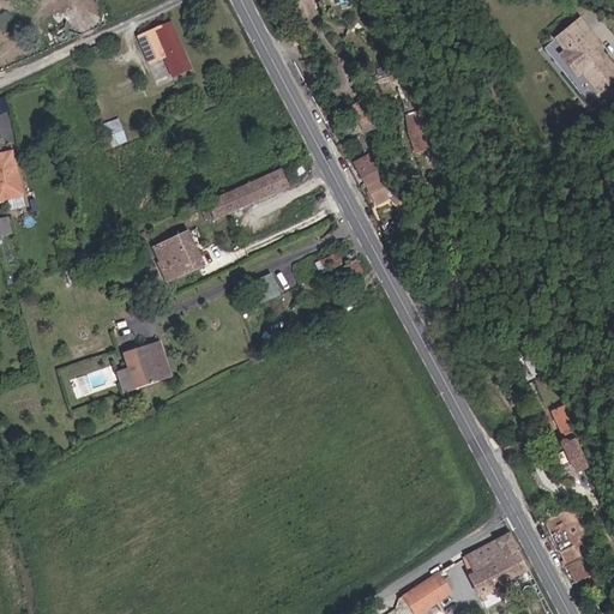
[(163,53),(173,74),(188,67),(168,20),(138,34),(149,60),(163,53)]
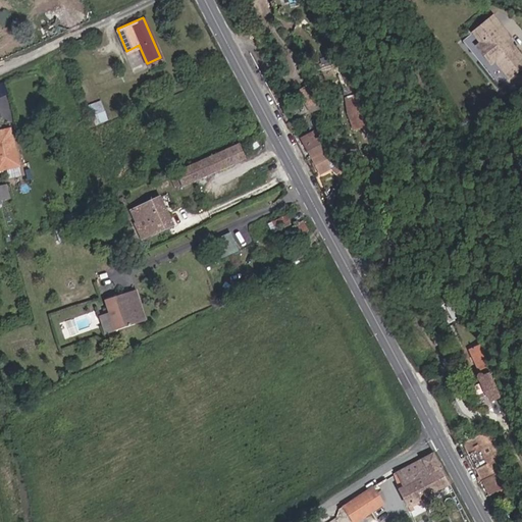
[(516,55),(510,48),(517,43),(500,21),(479,39),(487,49),(483,52),(498,70),(502,67),(509,75),(517,68),(521,73),(521,54),(520,52),(516,55)]
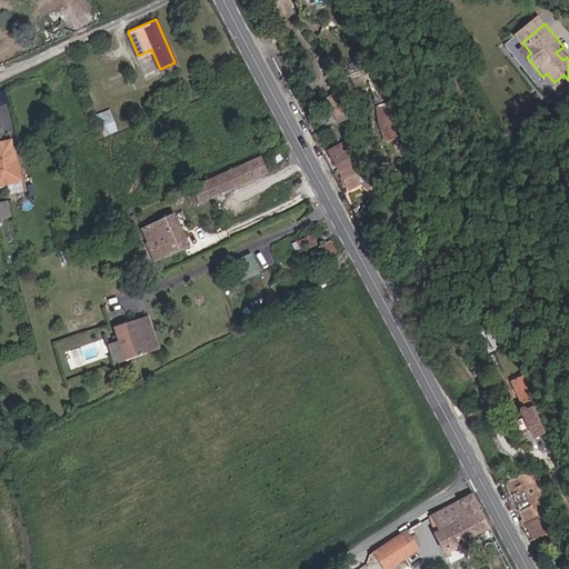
[(568,86),(568,80),(563,75),(555,82),(562,91),(568,86)]
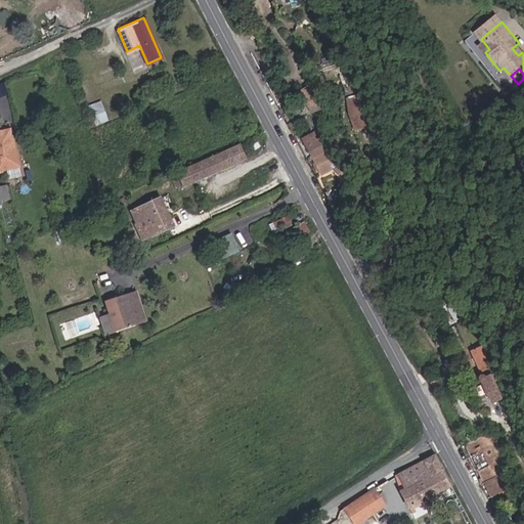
[(278,98),(293,92),(286,78),(272,85),(278,98)]
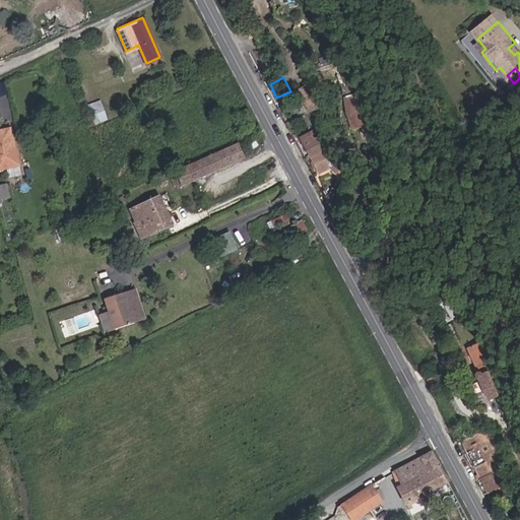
[(309,82),(295,92),(308,113),(324,106),(309,82)]
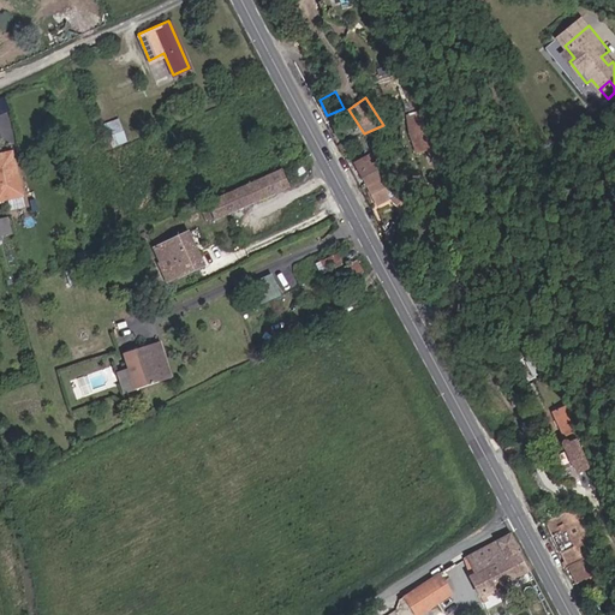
[(424,113),(423,108),(404,114),(406,132),(415,155),(433,148),(424,113)]
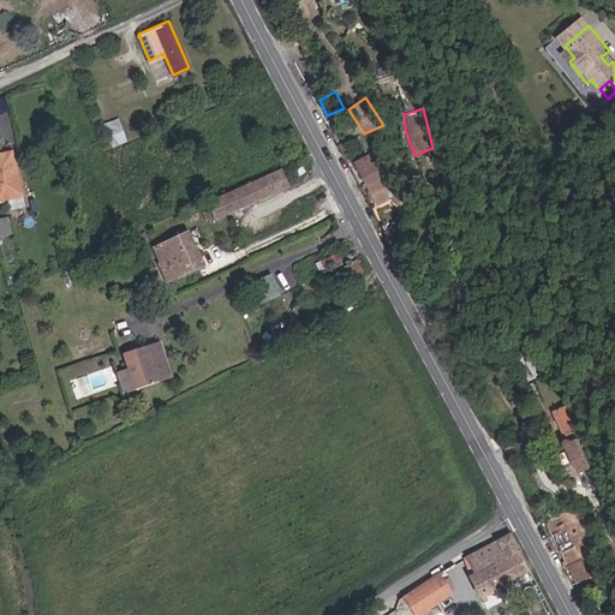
[(121,118),(103,123),(108,145),(127,142),(121,118)]
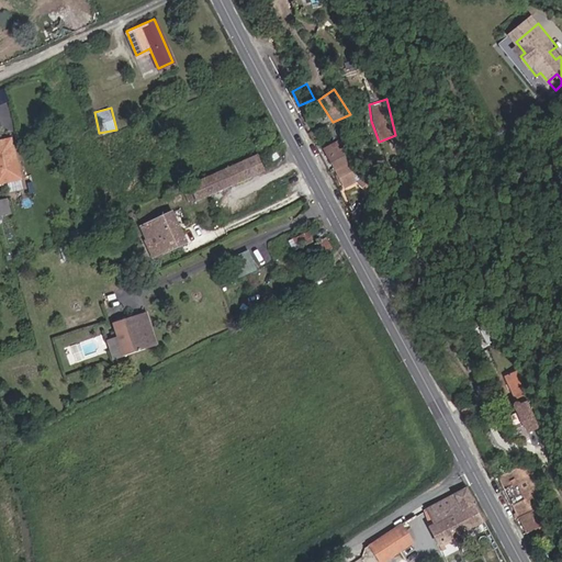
[(249,130),(258,145),(270,138),(261,123),(249,130)]
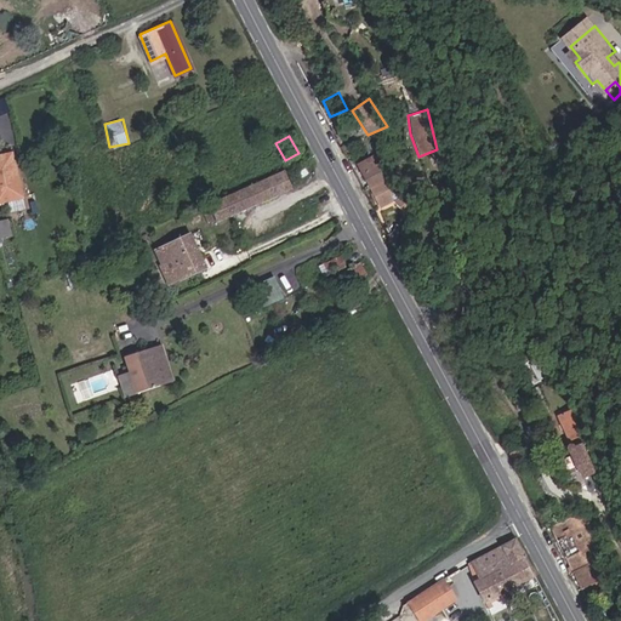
[(1,154),(12,197),(24,193),(13,151),(1,154)]
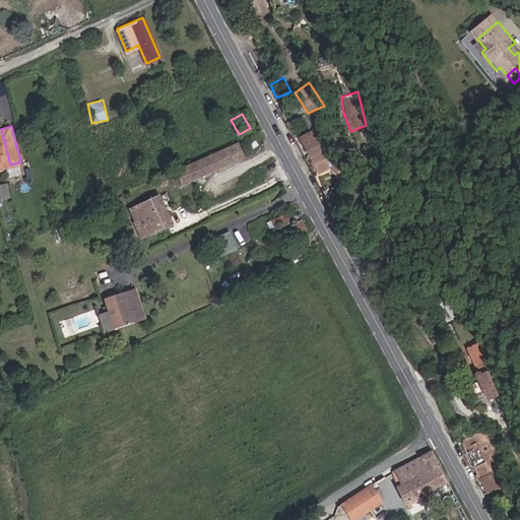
[(0,167),(10,165),(1,129),(0,129),(0,167)]
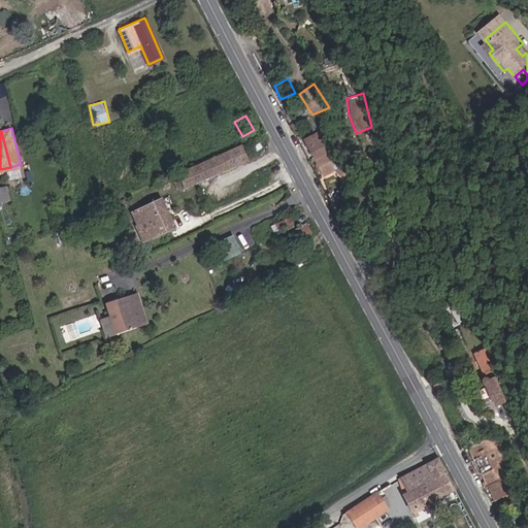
[(302,141),(312,160),(331,150),(324,138),(318,141),(315,135),(302,141)]
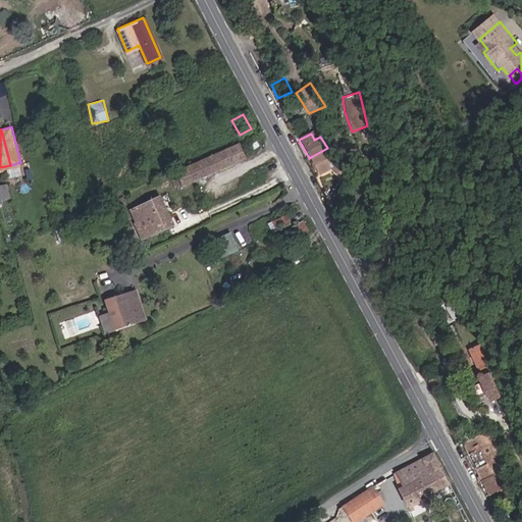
[(245,156),(239,144),(179,171),(188,189),(228,169),(226,164),(245,156)]
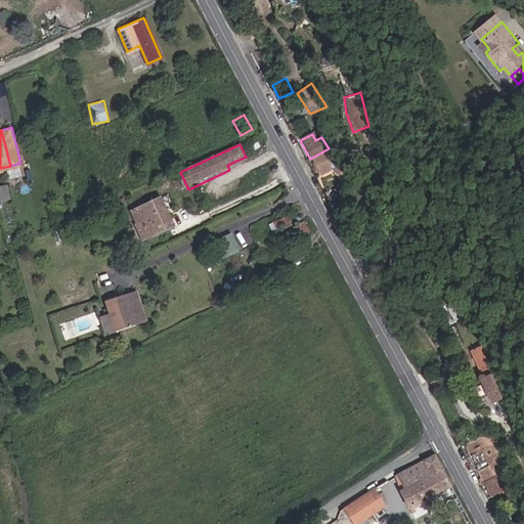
[(337,164),(329,148),(310,159),(319,175),(330,169),(340,180),(345,173),(339,163),(337,164)]
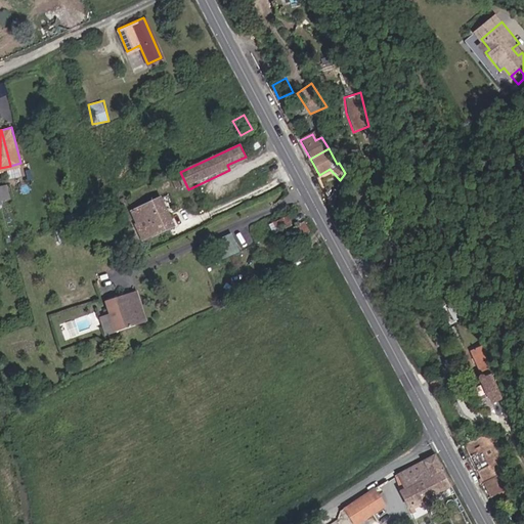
[(9,178),(22,175),(19,168),(7,171),(9,178)]
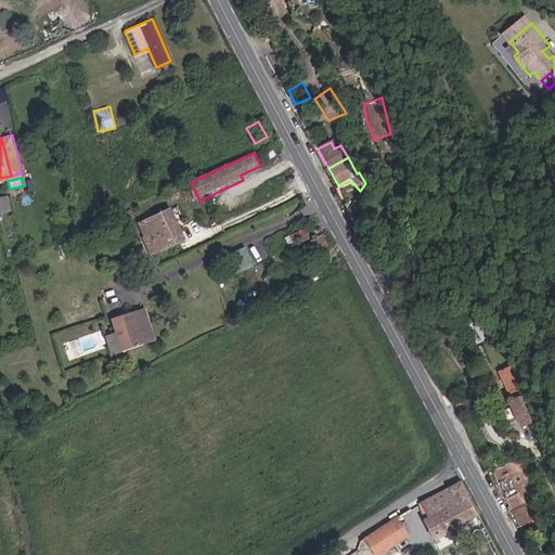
[(8,194),(0,195),(0,215),(12,211),(8,194)]
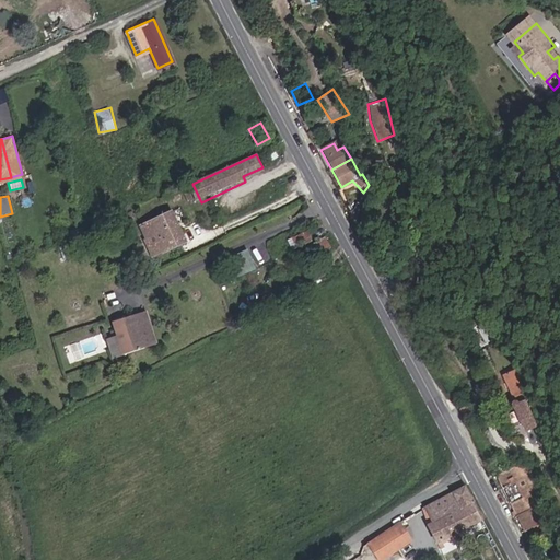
[(159,249),(188,235),(175,206),(146,219),(159,249)]
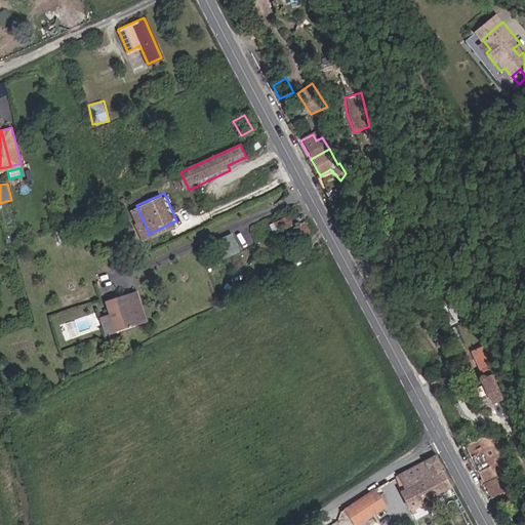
[(277,234),(291,227),(287,217),(272,224),(277,234)]
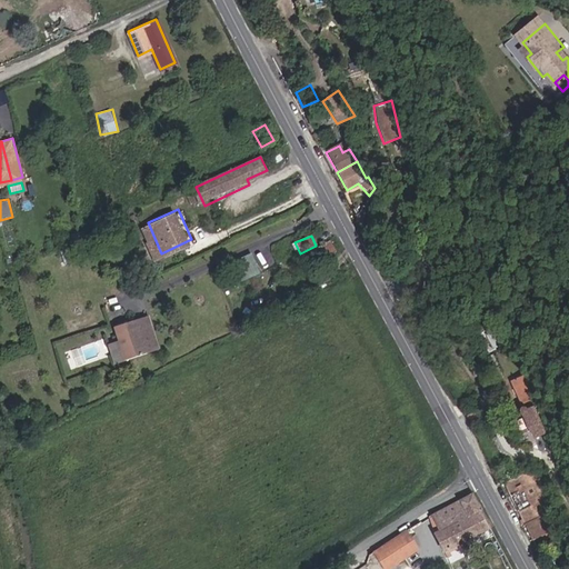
[(312,252),(316,261),(331,253),(327,246),(312,252)]
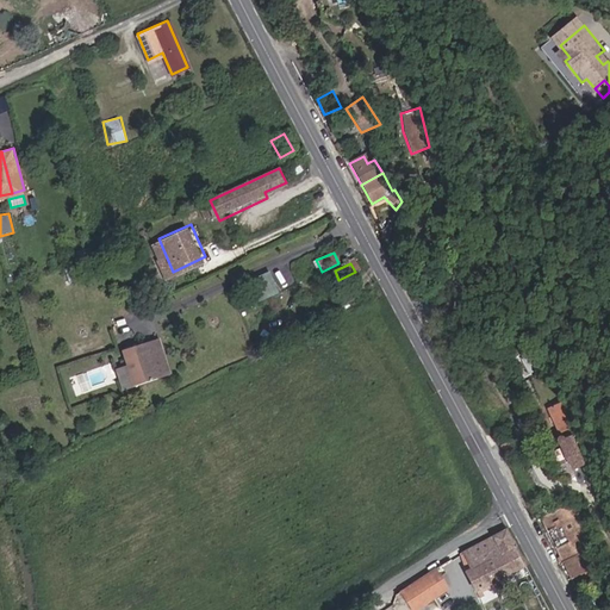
[(265,282),(271,296),(282,290),(277,277),(265,282)]
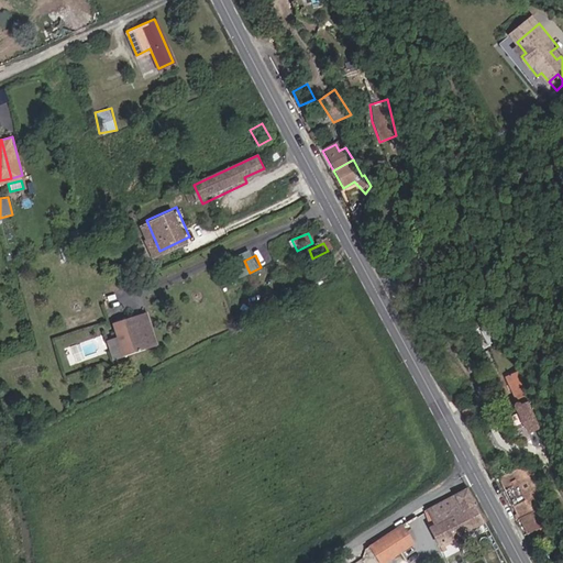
[(111,317),(122,352),(144,344),(134,310),(111,317)]
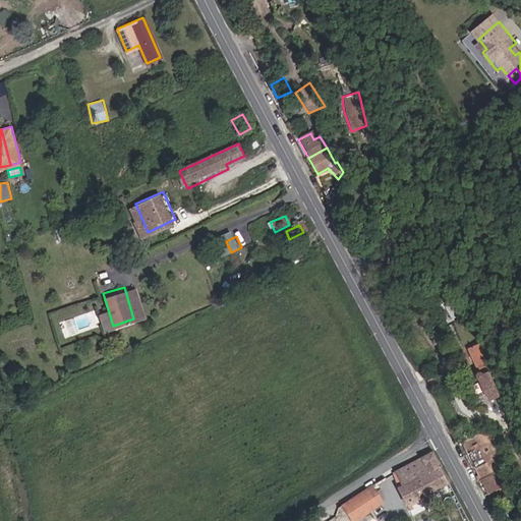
[(488,401),(499,396),(495,387),(489,369),(478,343),(467,349),(477,373),(475,373),(473,375),(473,378),(474,380),(475,381),(478,380),(488,401)]
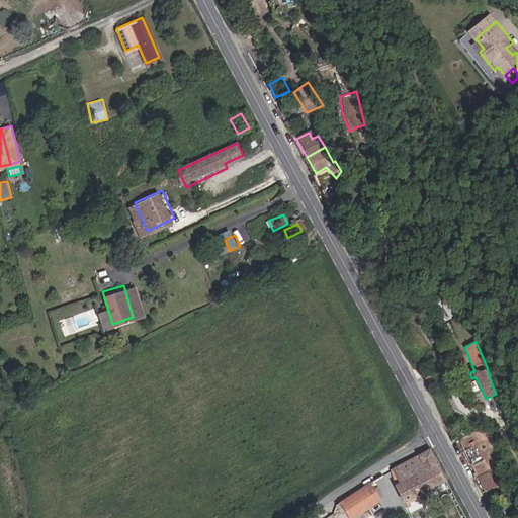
[(431,375),(422,380),(423,380),(428,391),(436,385),(431,376),(431,375)]
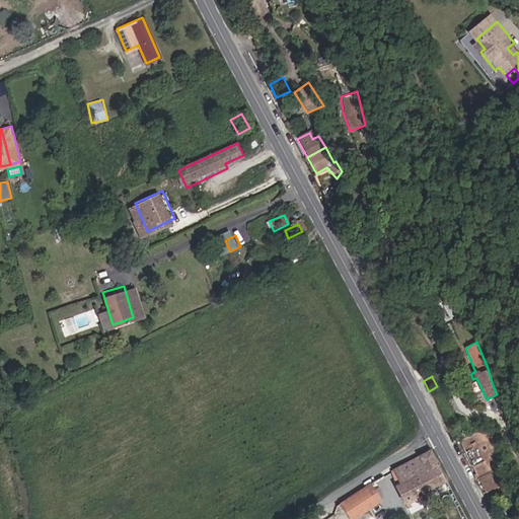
[(460,441),(459,441),(485,494),(503,486),(497,470),(505,461),(496,436),(473,434),(460,441)]
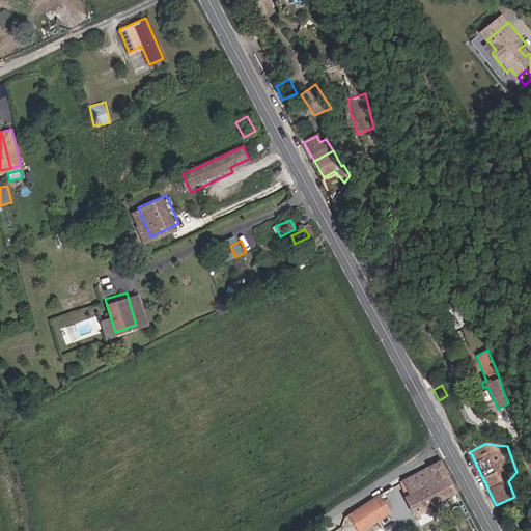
[(455,496),(438,464),(399,483),(408,498),(403,501),(413,516),(455,496)]
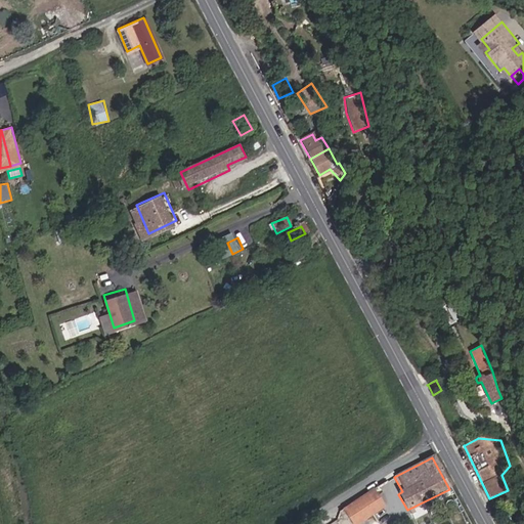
[(378,487),(348,507),(358,523),(388,504),(378,487)]
